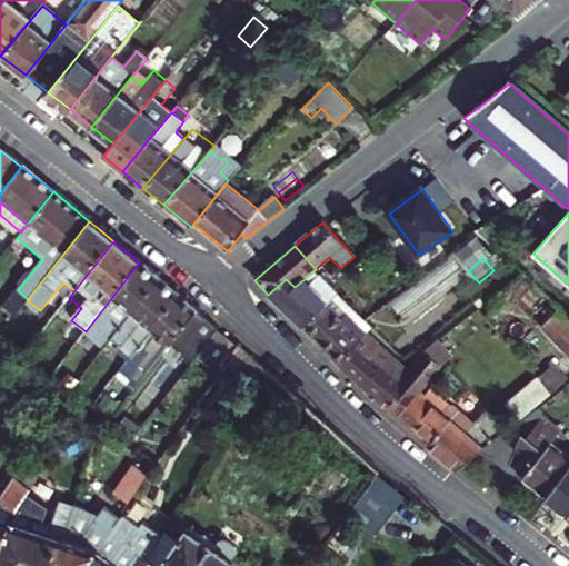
[(103,351),(111,341),(159,279),(139,262),(86,331),(76,345),(86,353),(95,344),(103,351)]
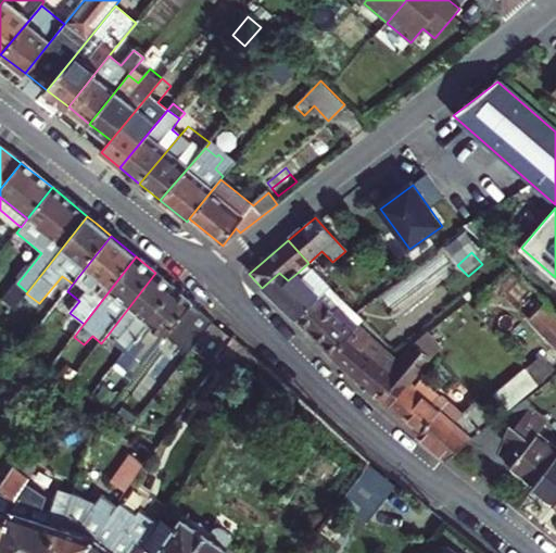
[(279,273),(262,288),(298,323),(321,299),(331,290),(311,268),(301,276),(298,273),(288,280),(279,273)]
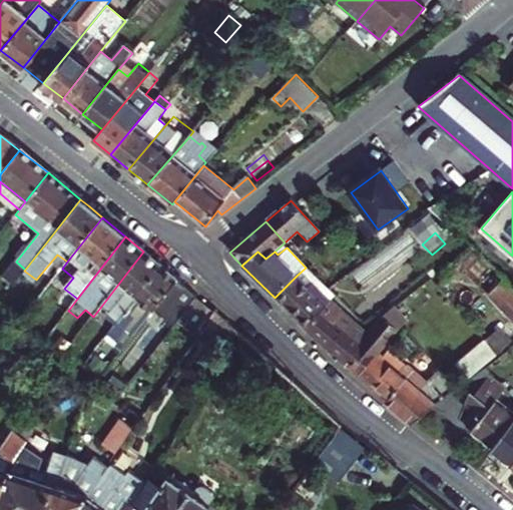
[(143,251),(100,308),(118,323),(161,267),(143,251)]
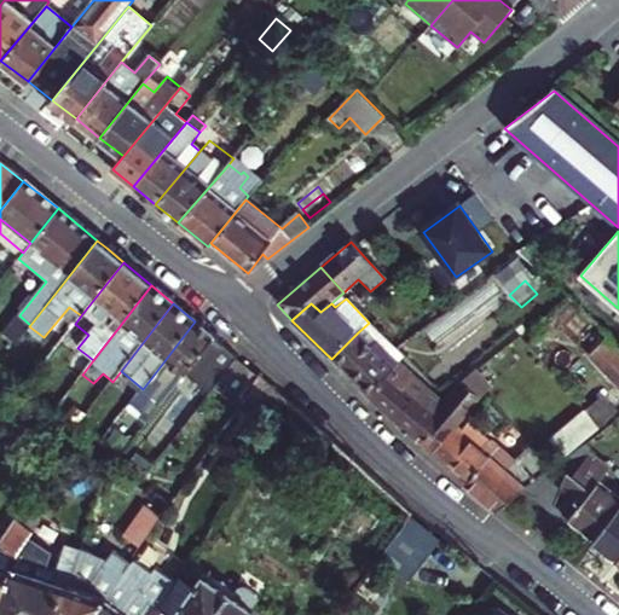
[(143,389),(162,405),(214,338),(195,321),(143,389)]
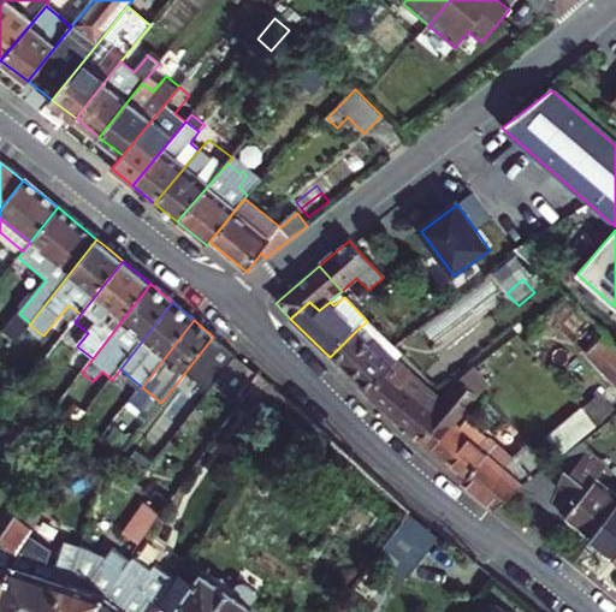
[(367,321),(356,331),(368,343),(372,339),(398,363),(403,357),(367,321)]
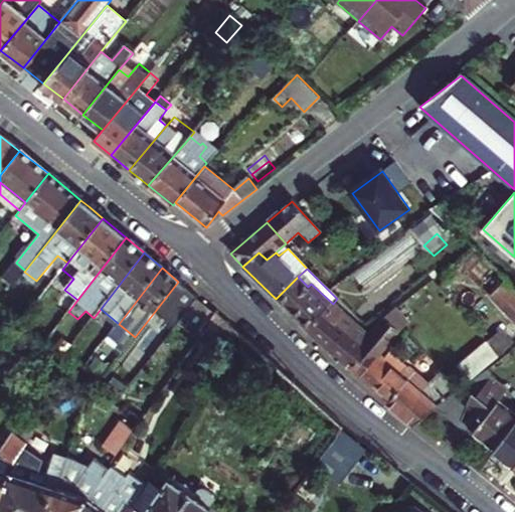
[(298,277),(276,299),(307,329),(333,304),(311,284),(308,287),(298,277)]
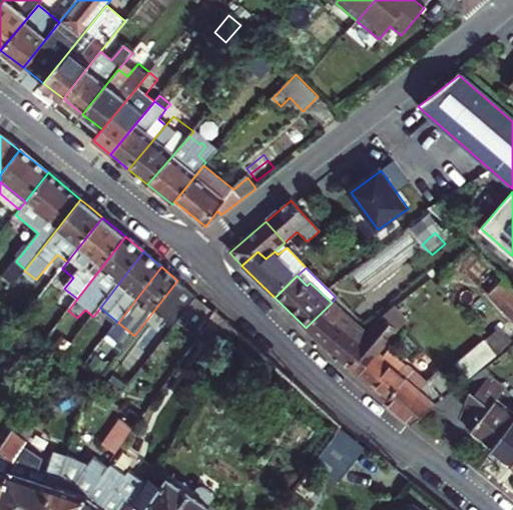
[(488,296),(512,321),(512,292),(503,282),(488,296)]
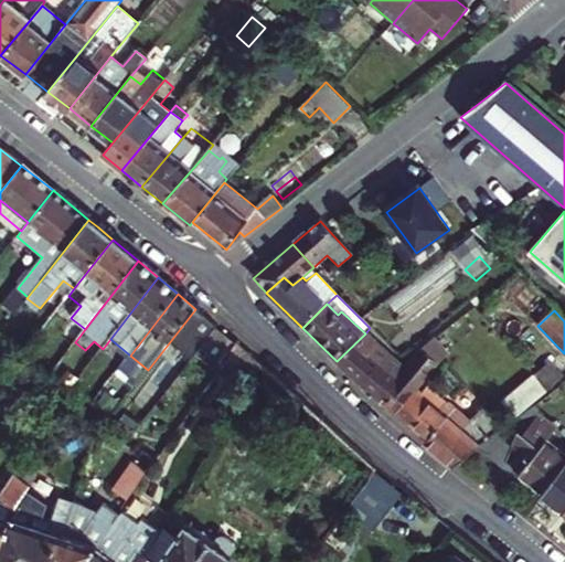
[(388,324),(381,333),(391,342),(400,333),(388,324)]
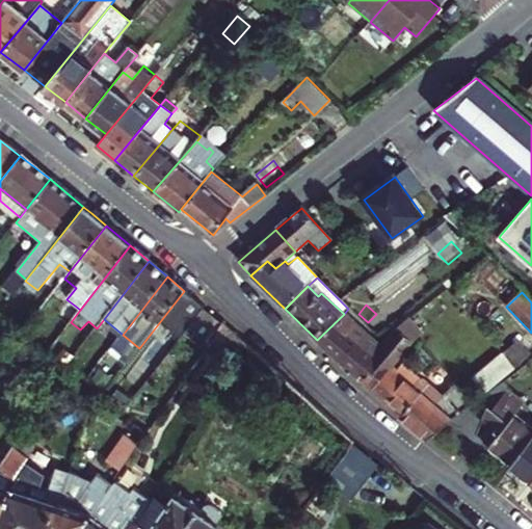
[(65,318),(71,322),(80,310),(75,306),(65,318)]
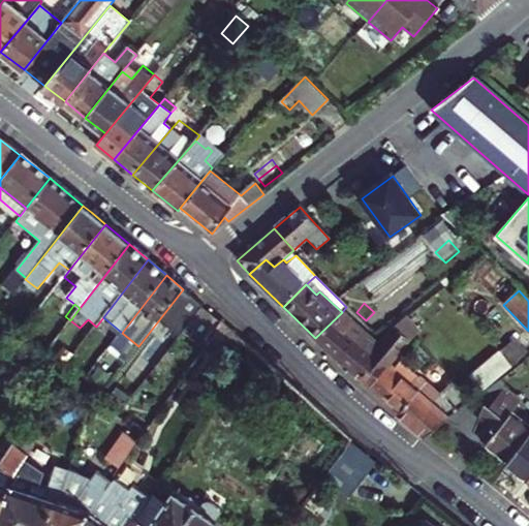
[(200,308),(181,334),(204,350),(222,325),(200,308)]
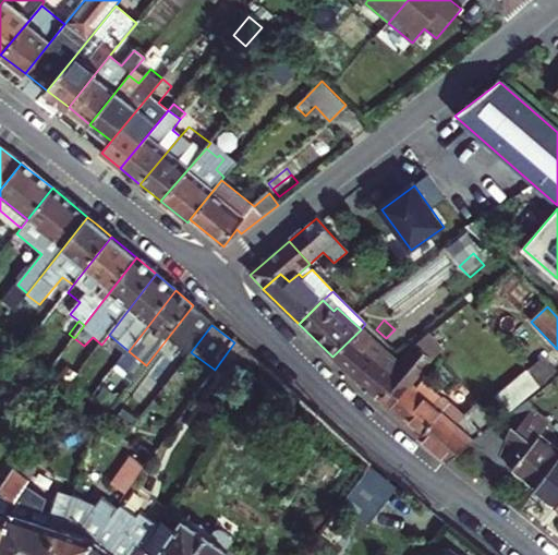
[(372,340),(361,329),(332,357),(373,393),(391,371),(365,347),(372,340)]
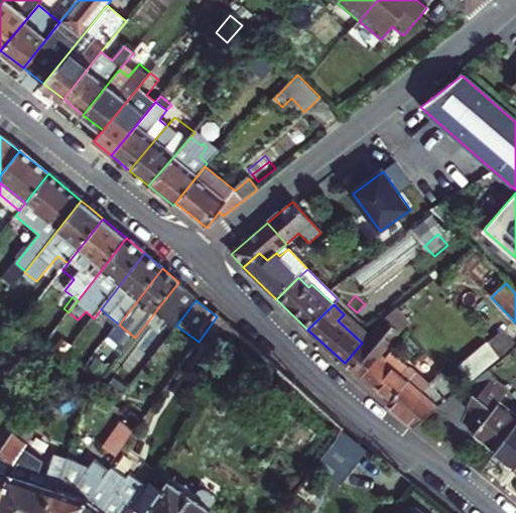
[(199,342),(211,351),(230,325),(218,314),(218,315),(217,316),(199,342)]
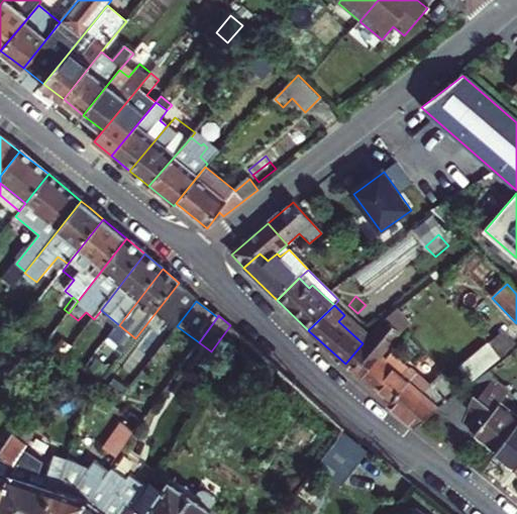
[(363,343),(345,364),(375,390),(384,379),(372,368),(380,358),(401,334),(384,319),(363,343)]
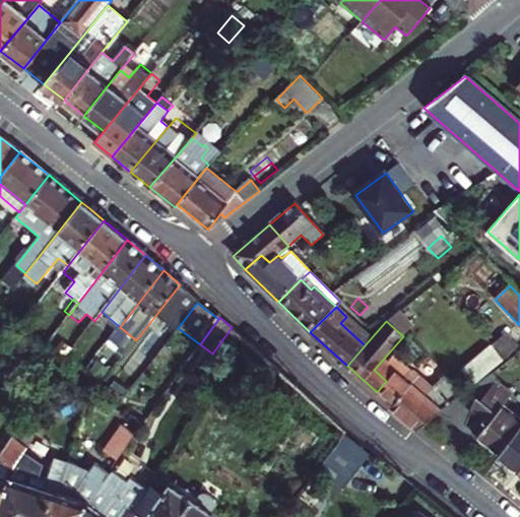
[(136,340),(120,327),(110,340),(126,353),(136,340)]
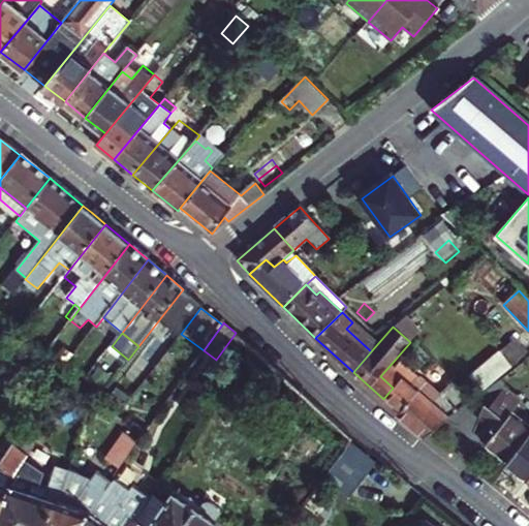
[(511,366),(500,353),(477,372),(489,384),(511,366)]
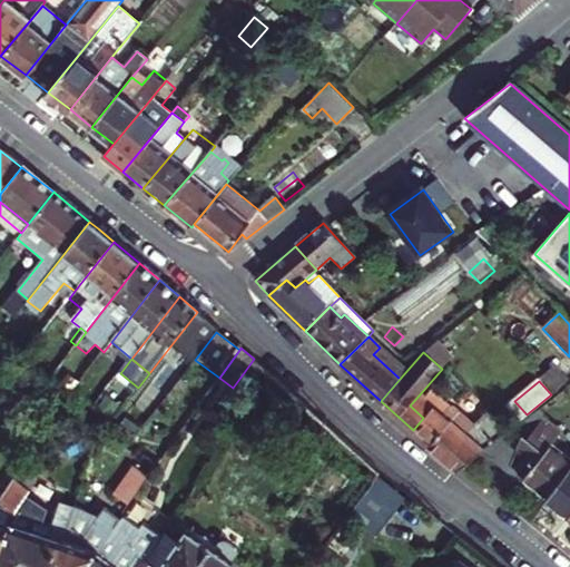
[(489,412),(471,427),(464,432),(444,416),(419,396),(410,406),(423,418),(413,430),(430,445),(428,448),(457,471),(480,455),(507,434),(489,412)]
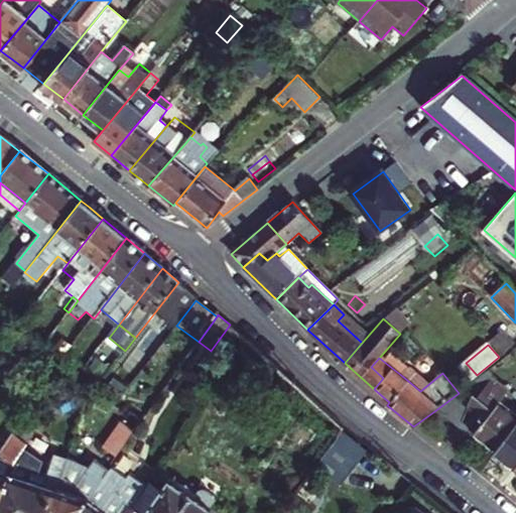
[(477,375),(466,363),(459,369),(470,381),(477,375)]
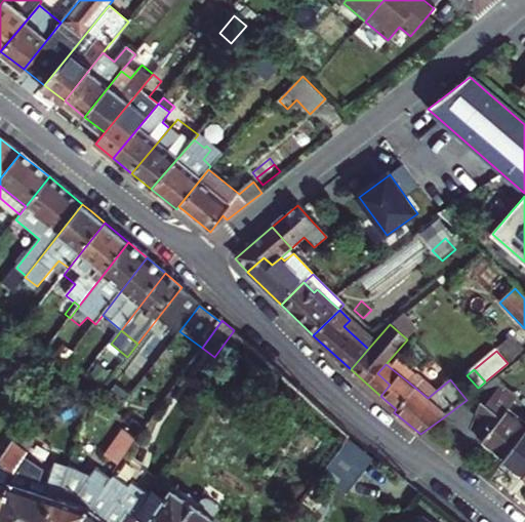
[(414,376),(409,383),(428,398),(434,393),(414,376)]
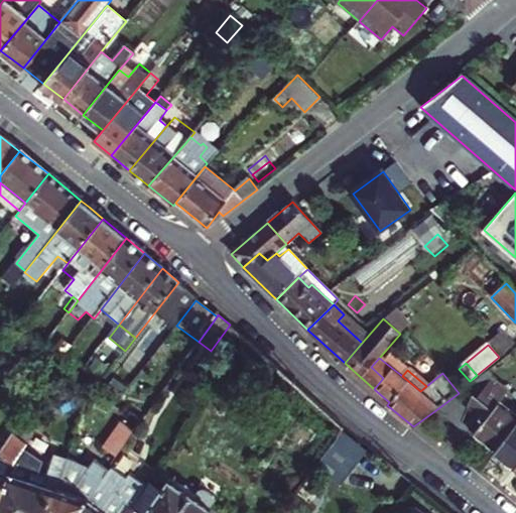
[(473,432),(495,450),(515,422),(515,414),(498,401),(507,389),(496,381),(488,371),(459,393),(434,411),(463,422),(469,406),(484,418),(473,432)]
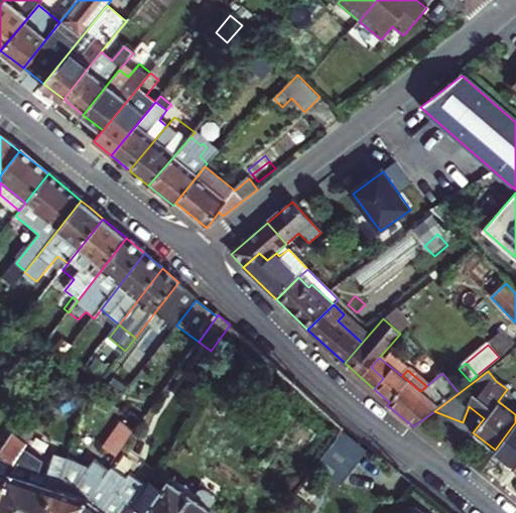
[(0,510),(13,465),(34,432),(19,422),(0,452),(0,510)]
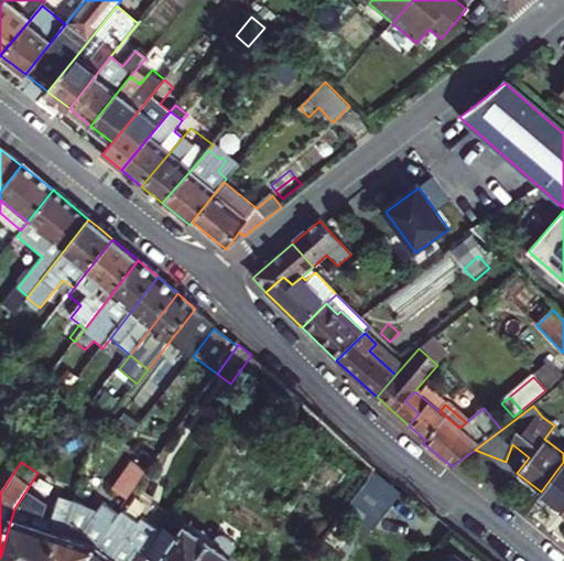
[(147,471),(134,462),(115,489),(127,498),(147,471)]
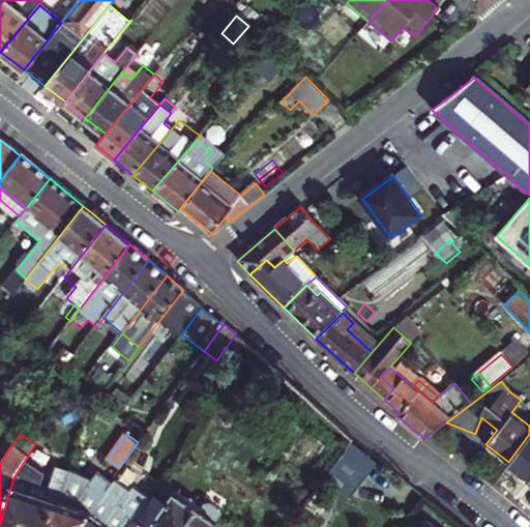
[(529,434),(508,462),(528,478),(529,475),(529,434)]
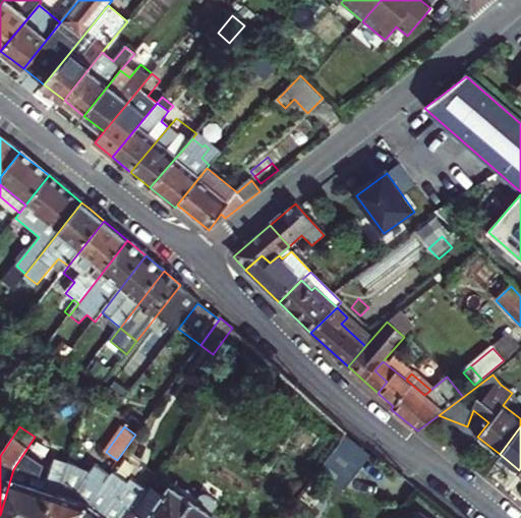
[(35,437),(13,469),(0,515),(0,517),(47,517),(55,495),(58,496),(64,473),(67,464),(54,460),(46,485),(40,483),(45,469),(32,462),(49,435),(40,428),(35,437)]
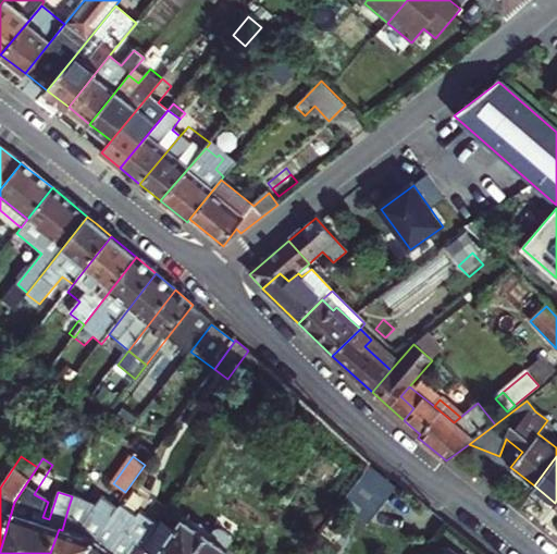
[(375,467),(363,482),(387,501),(399,487),(375,467)]
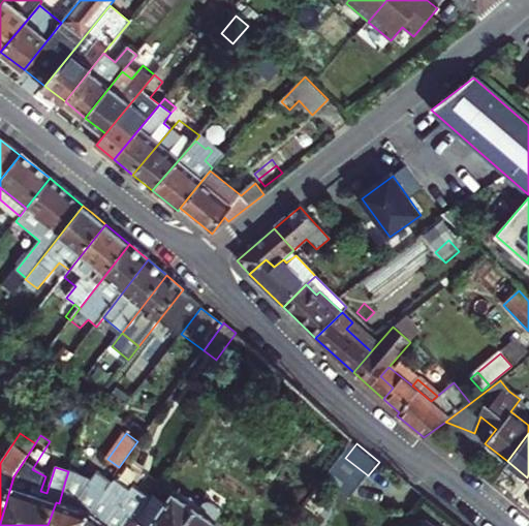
[(345,458),(336,469),(327,481),(350,498),(359,487),(368,475),(345,458)]
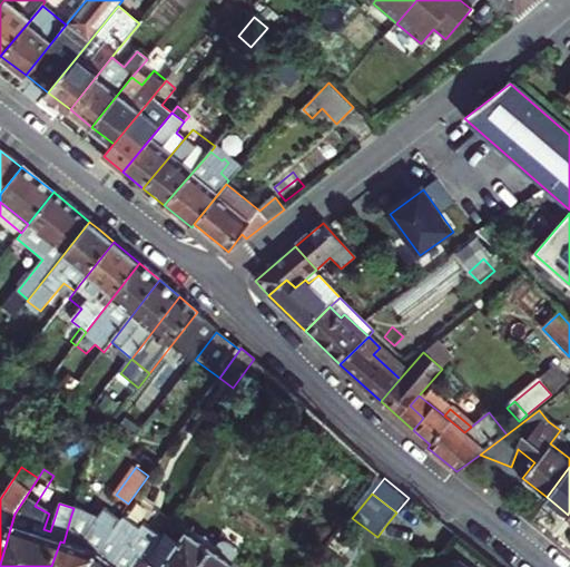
[(89,566),(121,520),(119,519),(105,509),(98,517),(75,505),(74,508),(70,518),(64,543),(60,541),(51,566),(89,566)]
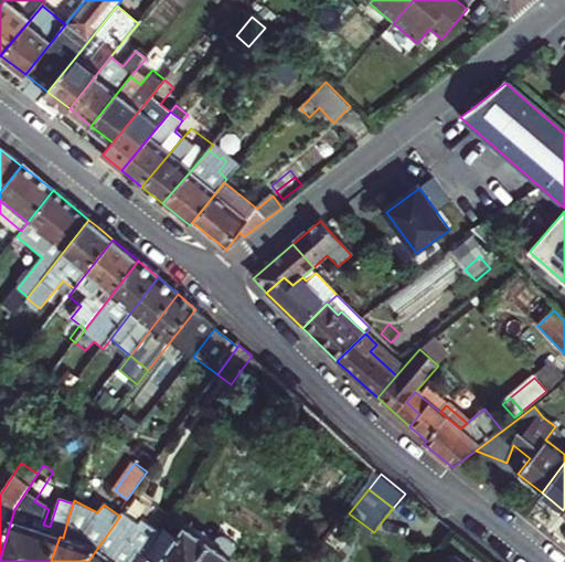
[(118,515),(120,516),(88,561),(131,561),(138,553),(145,558),(161,534),(141,520),(138,525),(120,511),(118,515)]
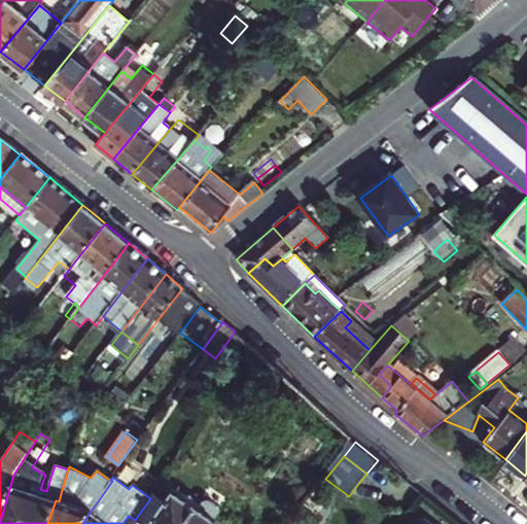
[(216,523),(217,522),(214,520),(218,514),(218,508),(209,501),(204,501),(199,509),(173,491),(165,502),(150,523),(216,523)]
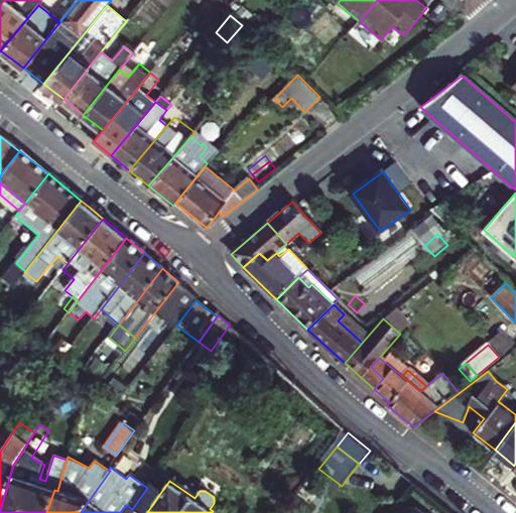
[(147,512),(161,492),(150,484),(147,488),(132,509),(137,512),(147,512)]
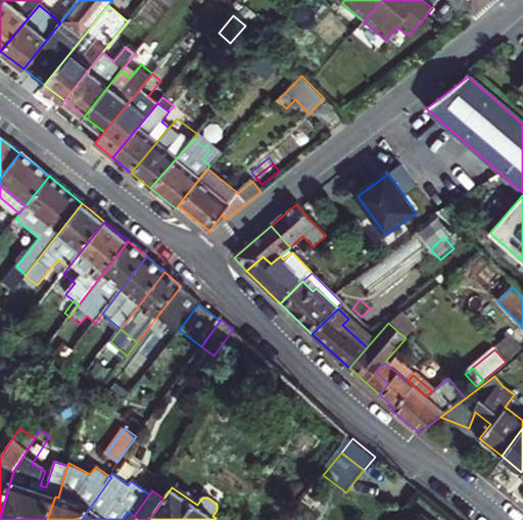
[(324,500),(314,492),(303,507),(314,515),(324,500)]
